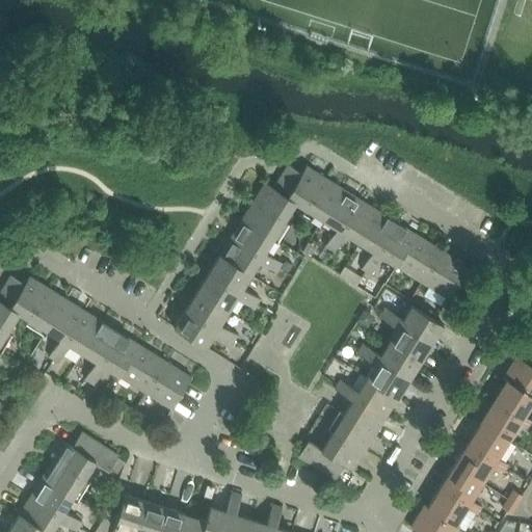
[(287,165),(273,188),(287,196),(300,174),(287,165)]
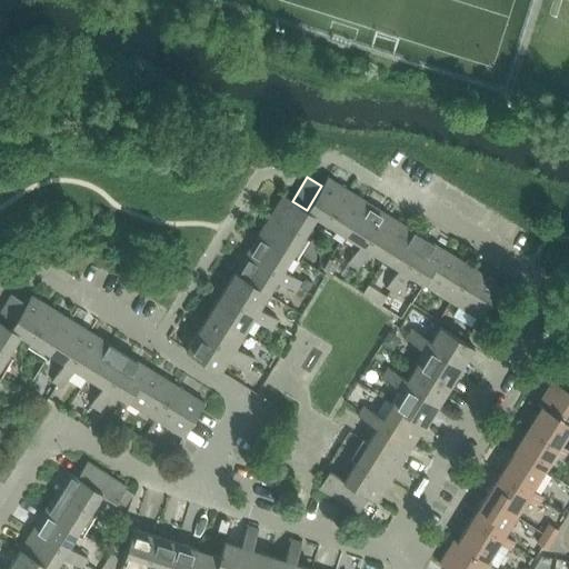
[(327,177),(321,186),(307,210),(316,217),(326,223),(347,189),(327,177)]
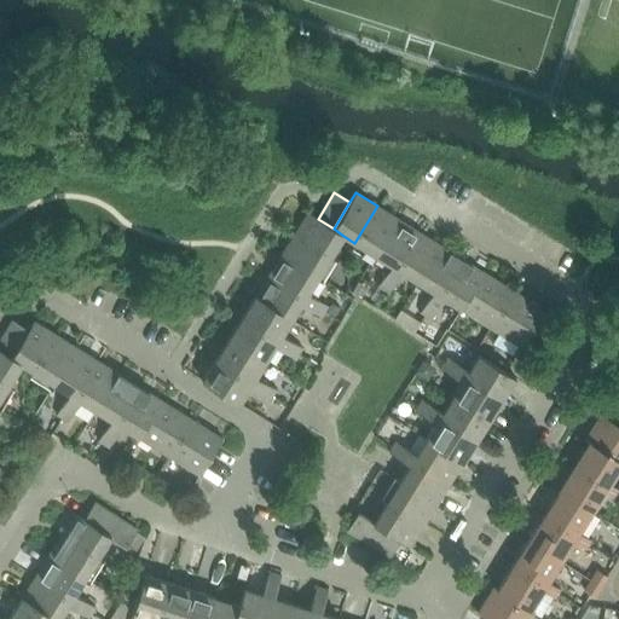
[(354,243),(375,256),(399,220),(377,206),(354,243)]
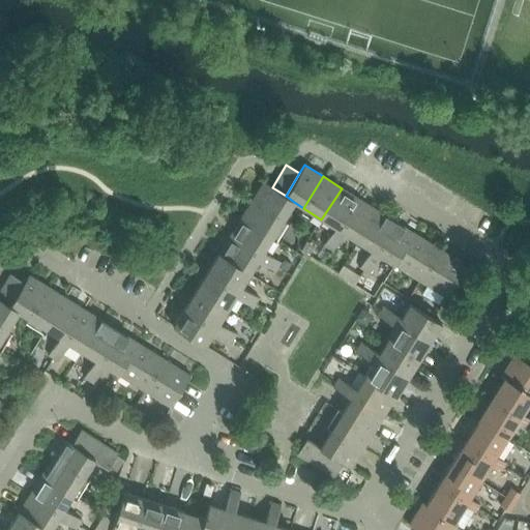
[(283,219),(293,203),(294,202),(272,187),(263,181),(252,201),(283,219)]
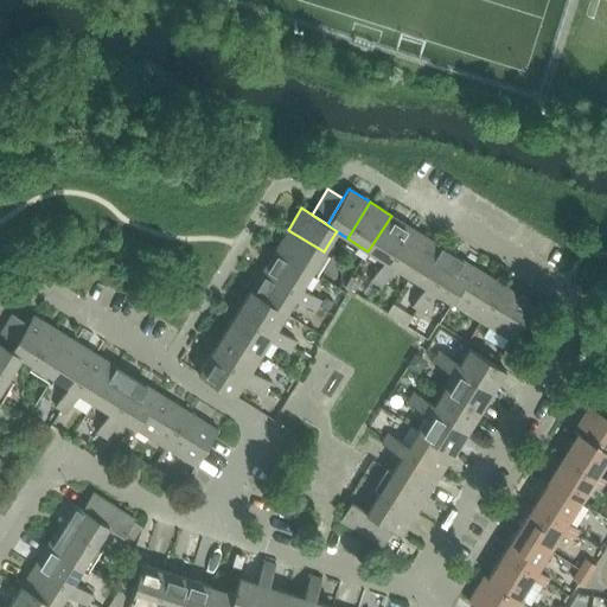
[(368,251),(383,261),(389,264),(411,228),(391,216),(368,251)]
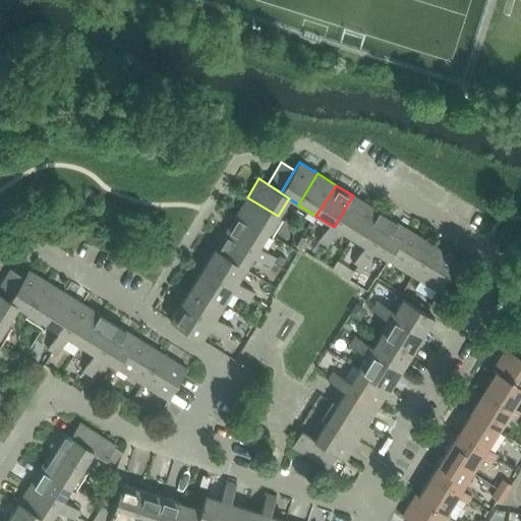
[(334,227),(338,229),(351,237),(370,207),(353,195),(334,227)]
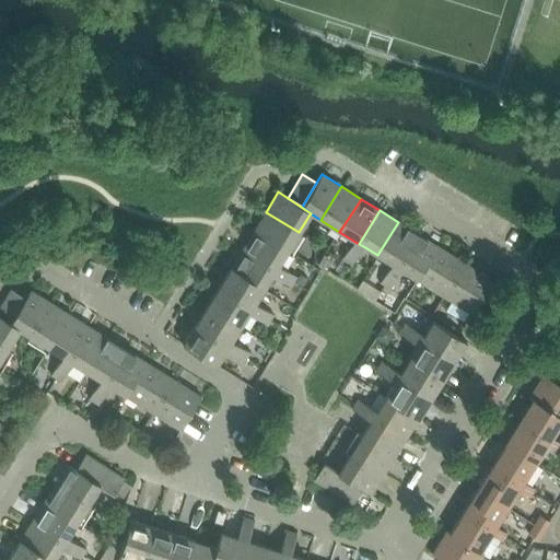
[(254,231),(287,252),(299,232),(266,212),(254,231)]
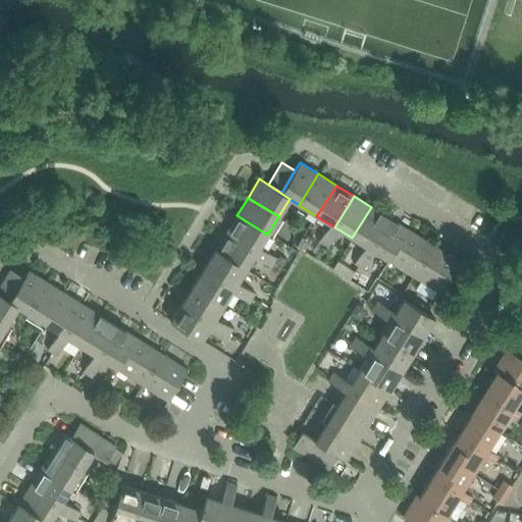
[(352,238),(365,246),(369,249),(388,218),(371,207),(352,238)]
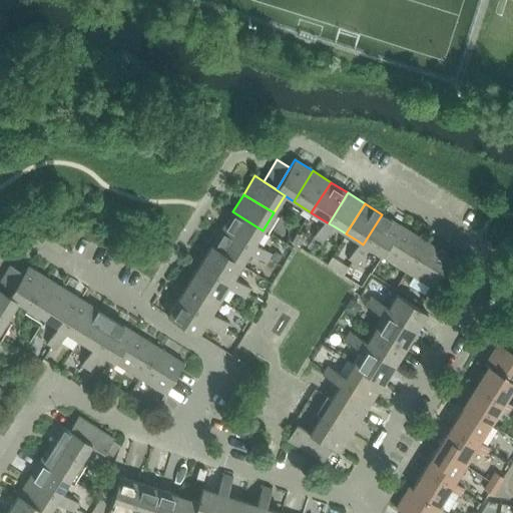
[(251,247),(254,243),(263,230),(232,211),(221,228),(251,247)]
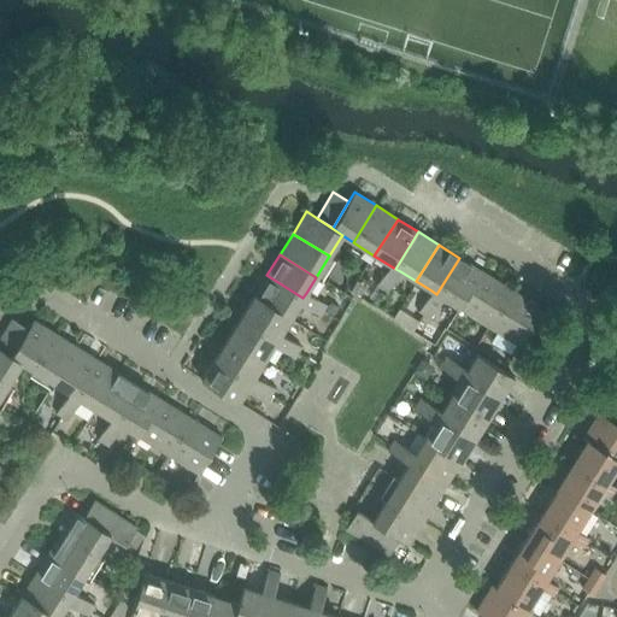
[(481,271),(459,258),(436,294),(442,298),(458,307),(481,271)]
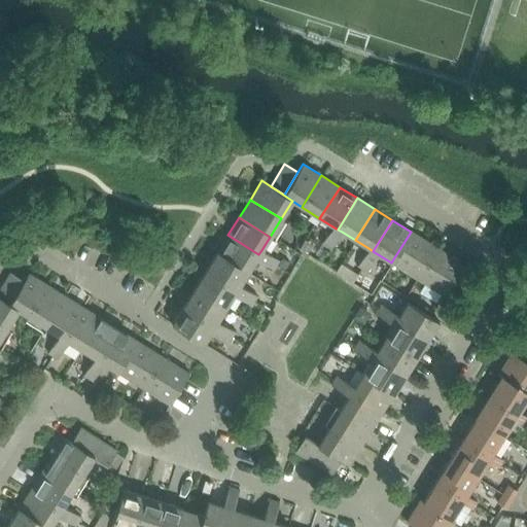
[(327,235),(337,241),(342,232),(338,230),(332,226),(327,235)]
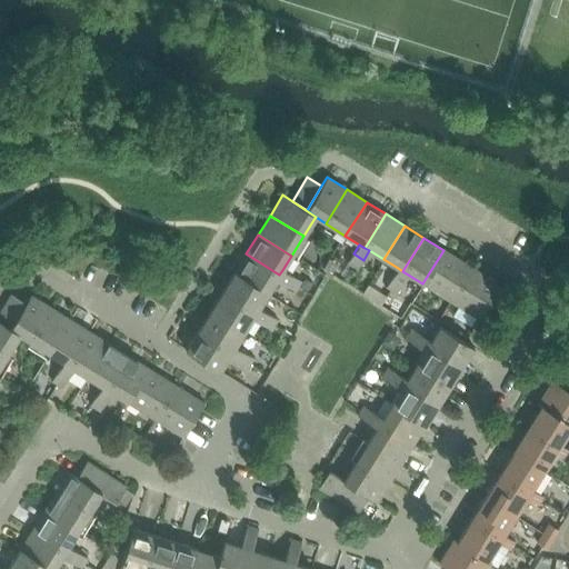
[(422,283),(450,301),(471,268),(443,250),(422,283)]
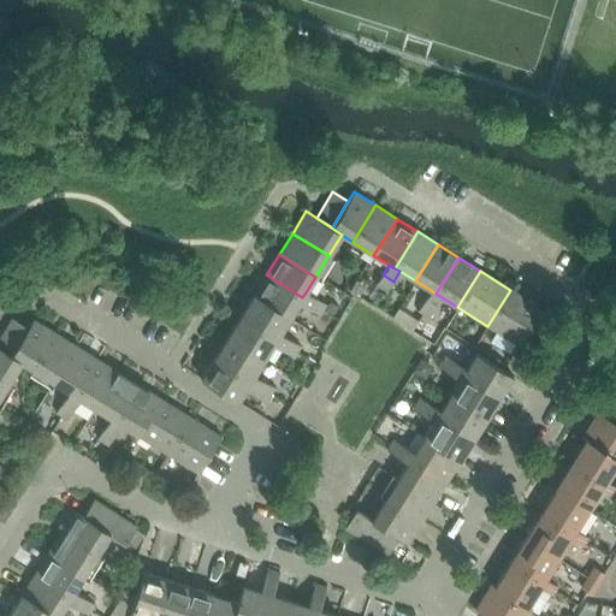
[(266,274),(253,295),(290,318),(300,303),(302,297),(266,274)]
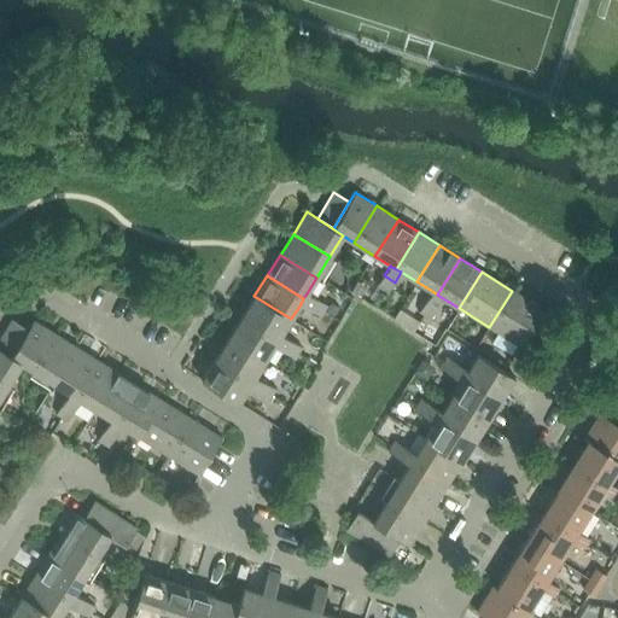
[(395,283),(384,275),(378,286),(389,292),(395,283)]
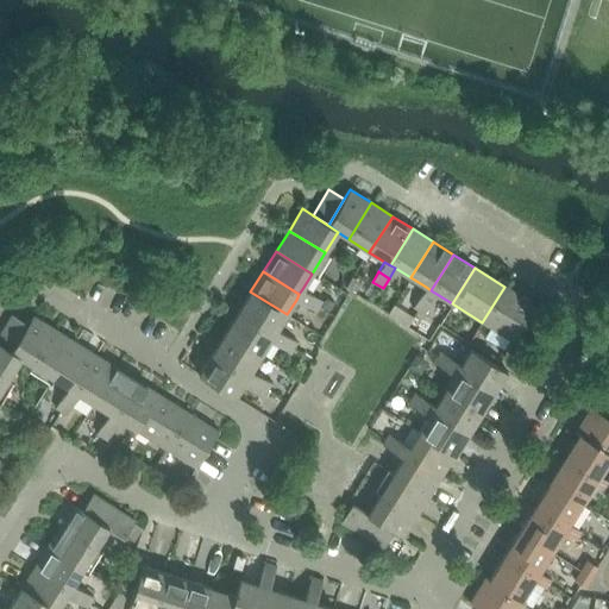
[(420,297),(431,303),(437,294),(431,290),(426,287),(420,297)]
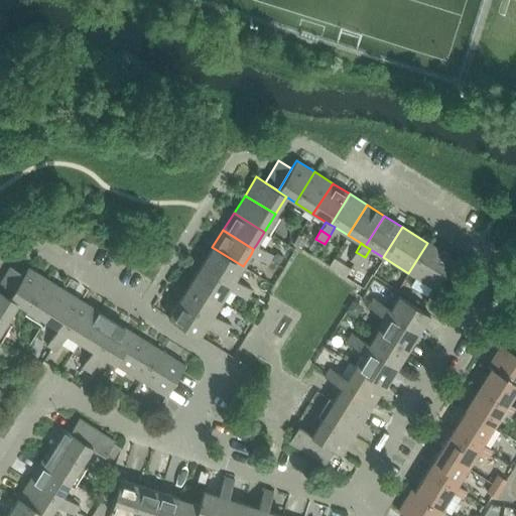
[(427,243),(408,273),(434,289),(454,259),(427,243)]
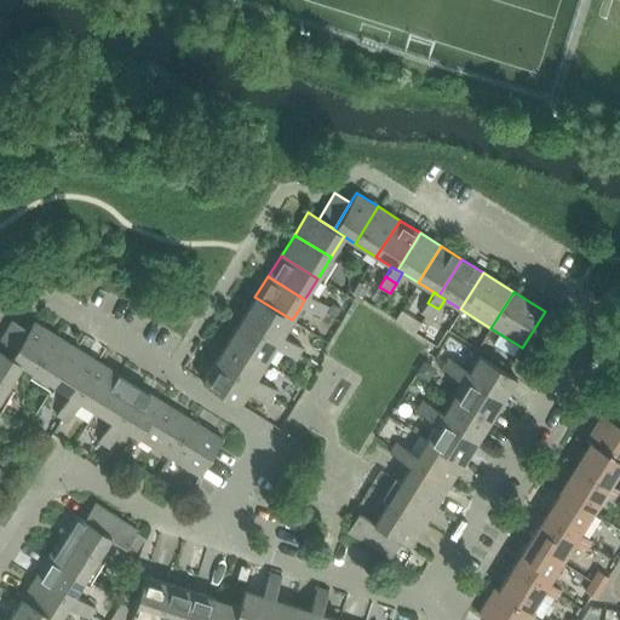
[(302,305),(311,311),(319,300),(308,294),(304,299),(302,305)]
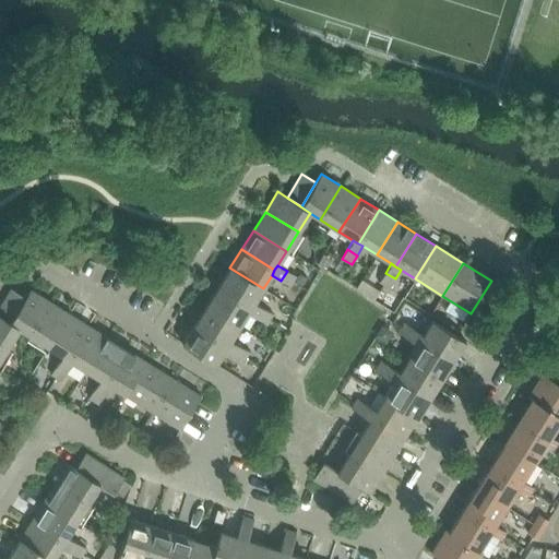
[(251,308),(254,302),(263,288),(229,268),(218,287),(251,308)]
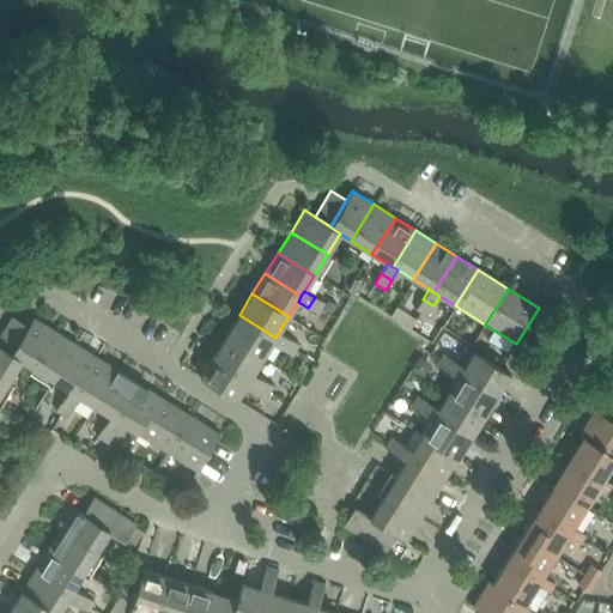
[(315,297),(308,308),(319,314),(325,303),(315,297)]
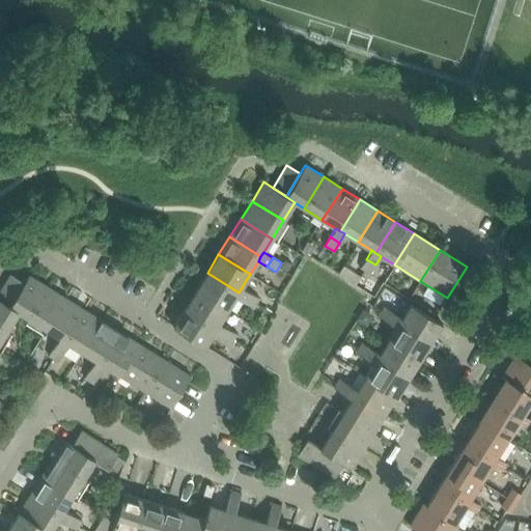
[(375,264),(366,259),(360,268),(369,274),(375,264)]
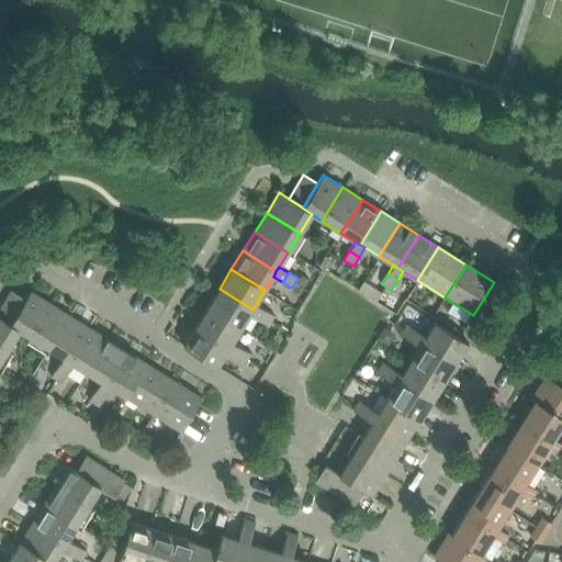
[(240,328),(249,314),(253,310),(220,289),(208,307),(240,328)]
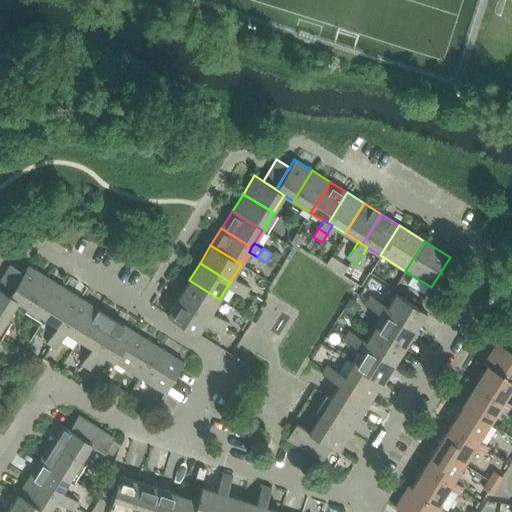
[(10,265),(0,280),(0,289),(9,295),(23,273),(10,265)]
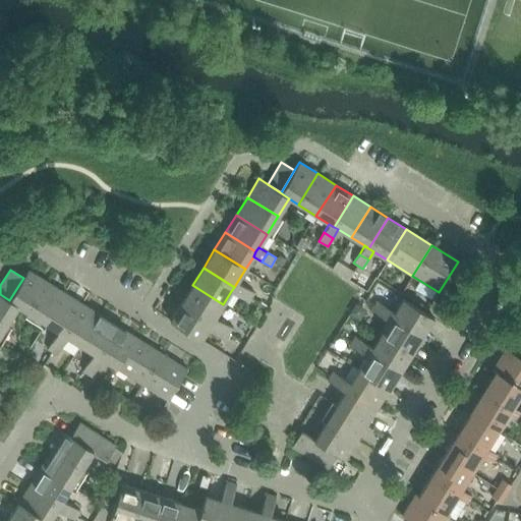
[(26,312),(46,282),(29,270),(23,278),(9,300),(18,306),(26,312)]
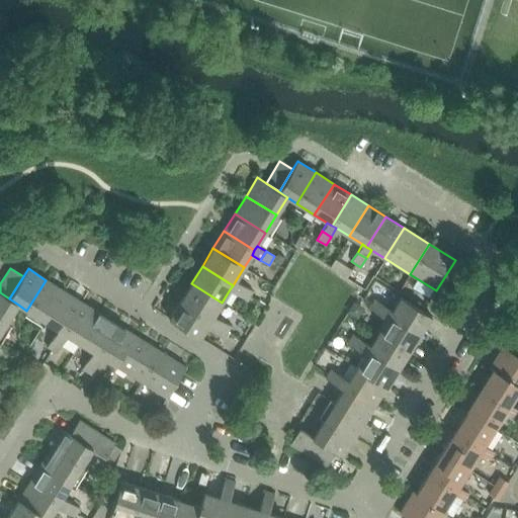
[(45,322),(64,291),(46,280),(26,311),(45,322)]
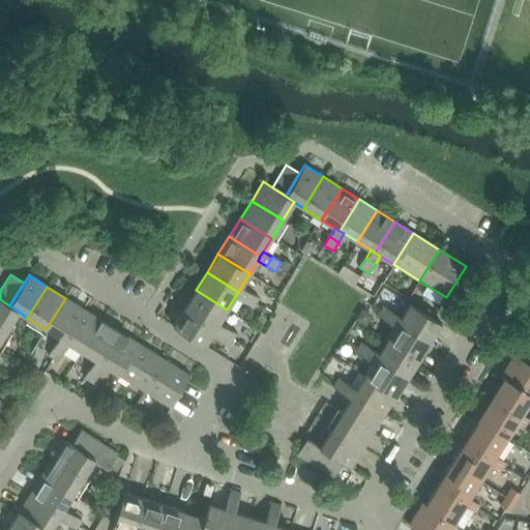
[(235,296),(243,302),(249,292),(241,287),(238,292),(235,296)]
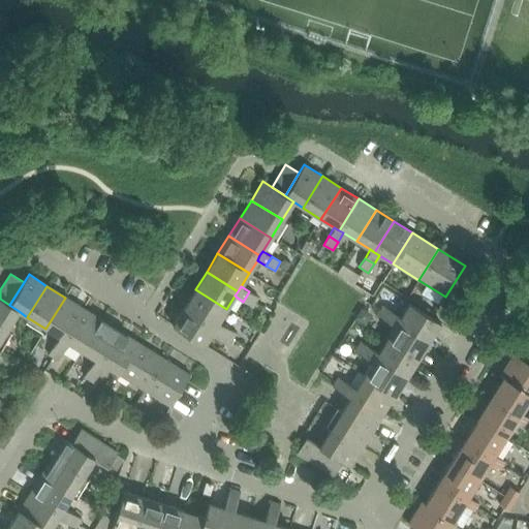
[(226,309),(195,289),(184,307),(215,327),(218,322),(226,309)]
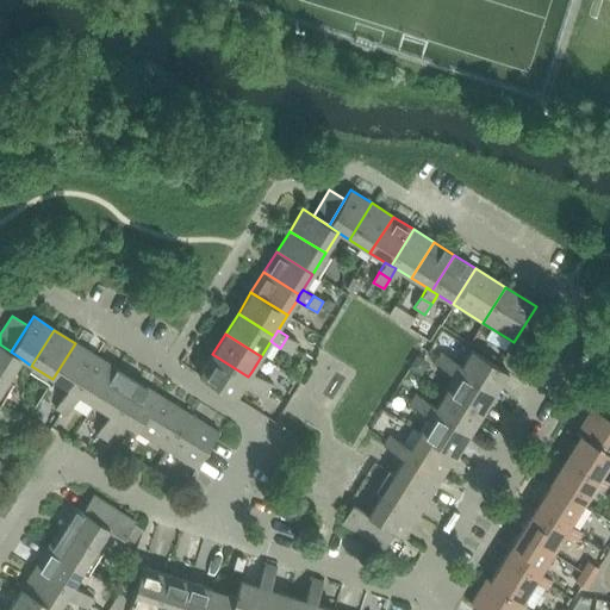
[(280,348),(291,354),(298,343),(287,336),(280,348)]
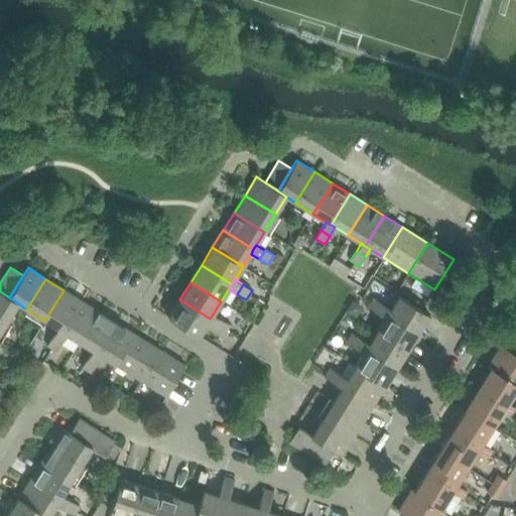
[(81,300),(63,290),(44,320),(57,329),(61,332),(81,300)]
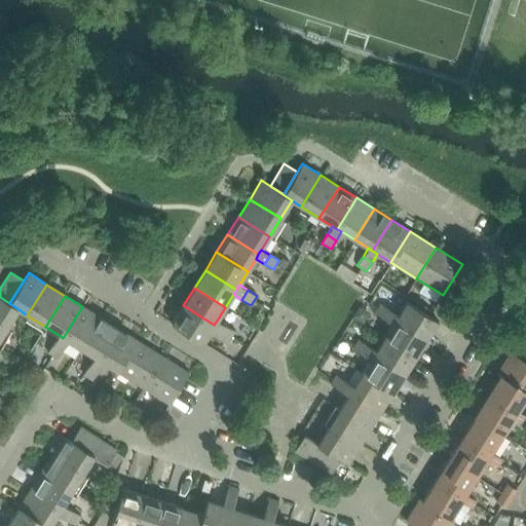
[(0,297),(0,323),(7,328),(19,309),(9,303),(0,297)]
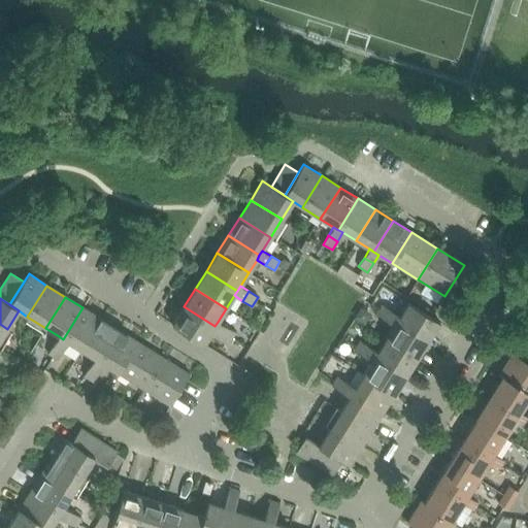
[(399,317),(397,321),(428,340),(439,322),(408,303),(399,317)]
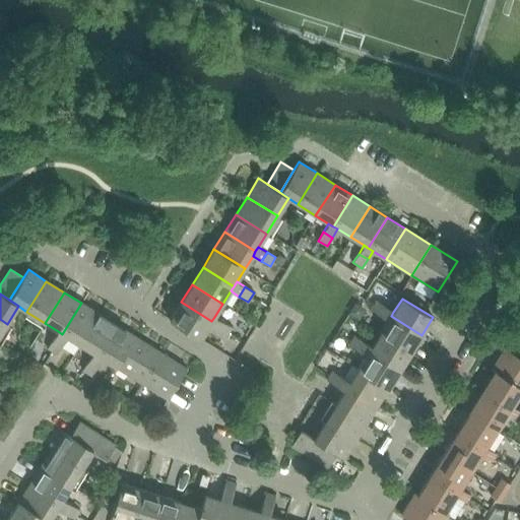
[(371,310),(379,316),(385,307),(377,301),(371,310)]
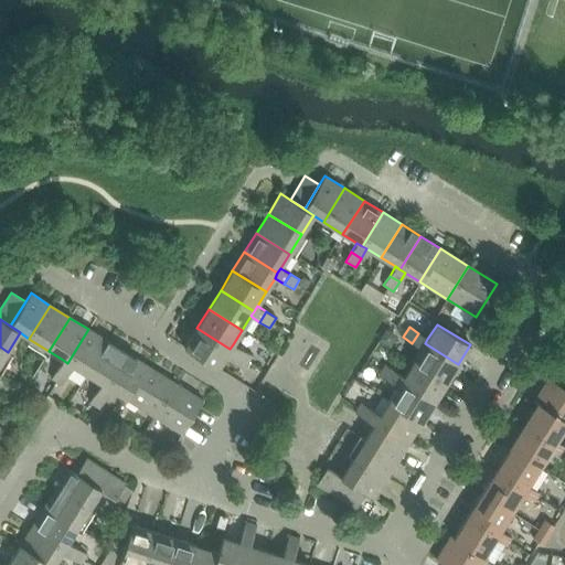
[(230,349),(196,328),(184,348),(217,369),(226,354),(230,349)]
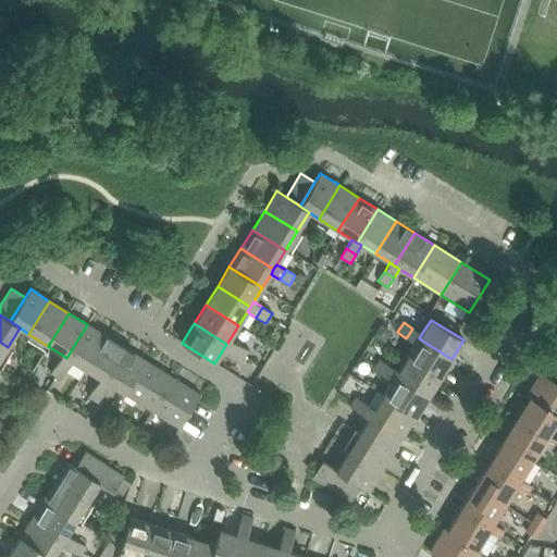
[(107,336),(87,324),(66,358),(72,361),(86,370),(107,336)]
